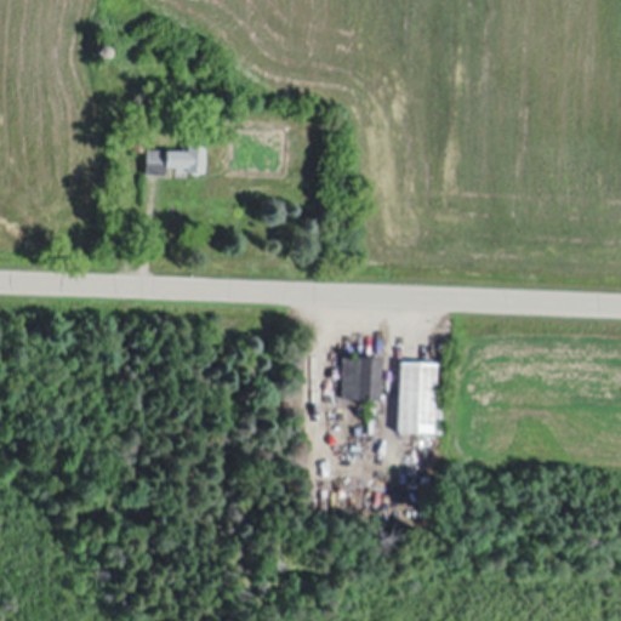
[(104,44),(106,44),(107,44),(108,44),(108,45),(109,45),(109,46),(110,47),(110,49),(110,50),(110,51),(109,52),(109,53),(108,55),(107,55),(106,56),(104,56),(103,56),(102,55),(101,55),(100,53),(100,52),(98,51),(98,50),(98,49),(98,47),(100,46),(100,45),(101,45),(101,44),(102,44),(103,44),(104,44)]
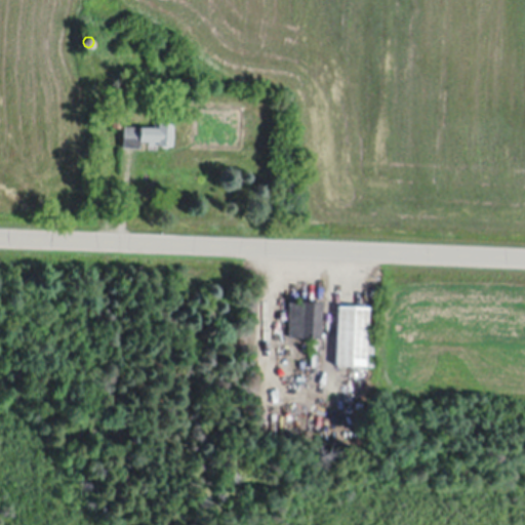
[(137,88),(136,103),(126,102),(127,88),(137,88)]
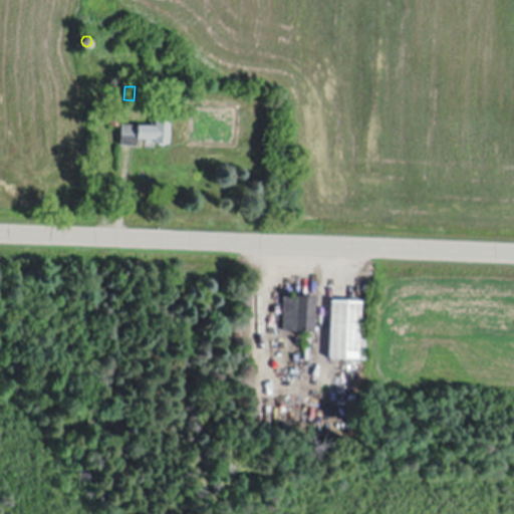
[(119,114),(119,123),(110,123),(110,113),(119,114)]
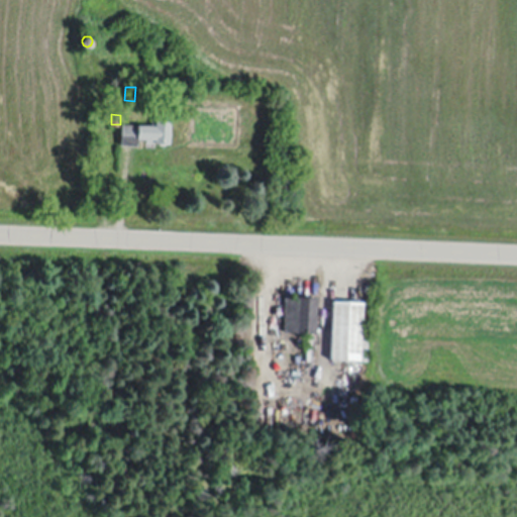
[(171,121),(170,143),(156,142),(157,138),(137,137),(137,143),(121,142),(122,122),(157,124),(157,120),(171,121)]
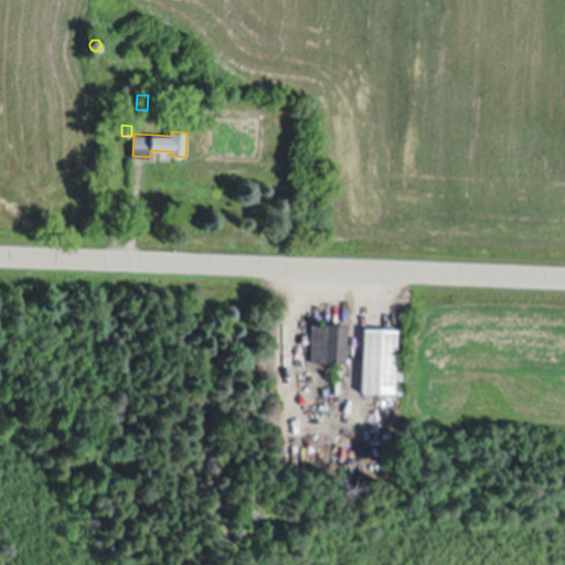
[(347,323),(345,362),(311,361),(312,322),(347,323)]
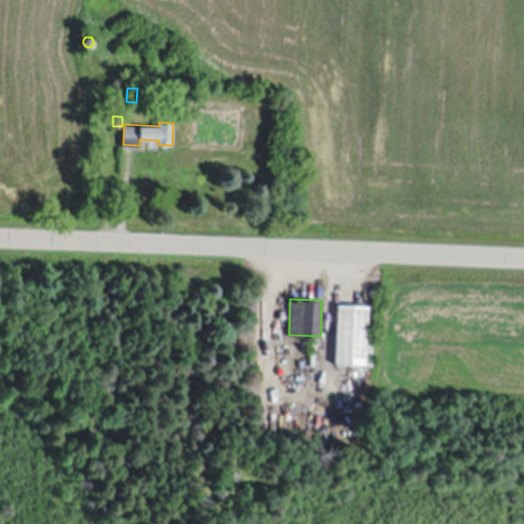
[(366,340),(366,342),(365,366),(335,364),(337,304),(367,305),(366,340)]
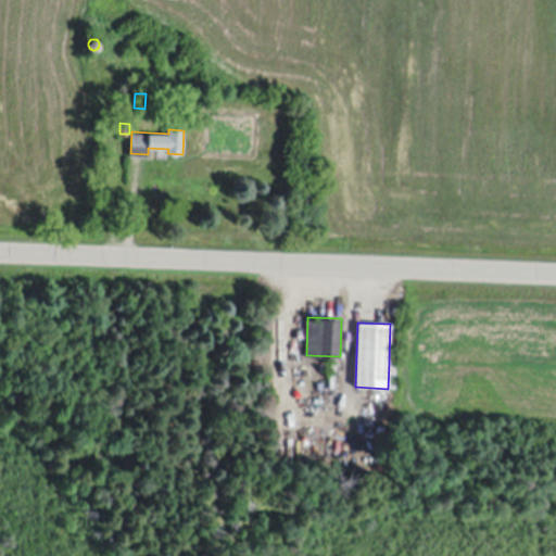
All buildings are outlined.
